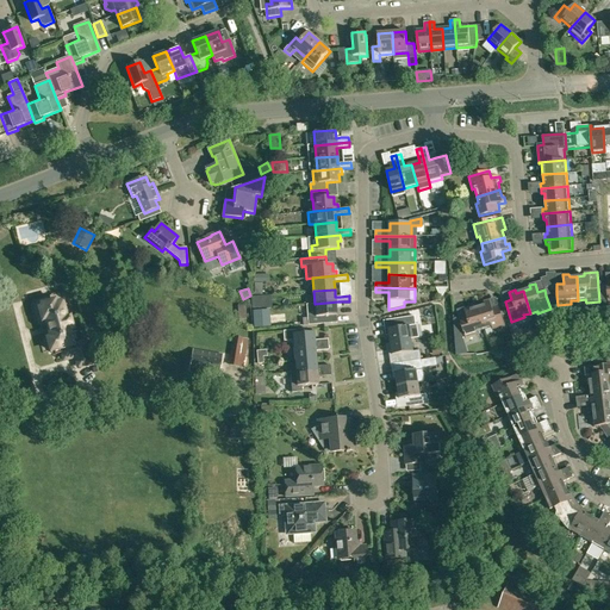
[(262,309),(261,297),(251,297),(251,309),(262,309)]
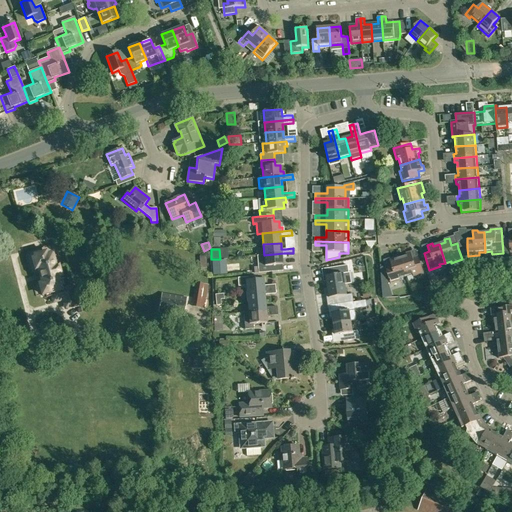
[(424,273),(421,266),(419,257),(413,259),(410,252),(405,254),(406,256),(400,258),(406,277),(413,275),(413,277),(424,273)]
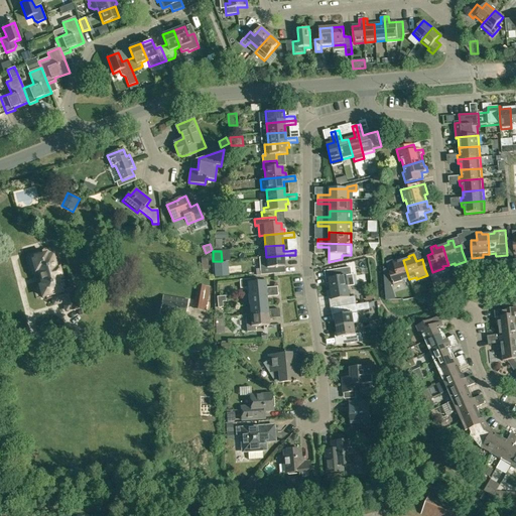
[(43,297),(45,296),(51,295),(53,304),(63,302),(66,311),(77,308),(72,289),(61,292),(58,279),(60,278),(58,269),(55,269),(52,257),(46,258),(45,255),(35,258),(36,261),(33,261),(36,272),(39,271),(43,286),(40,287),(43,297)]
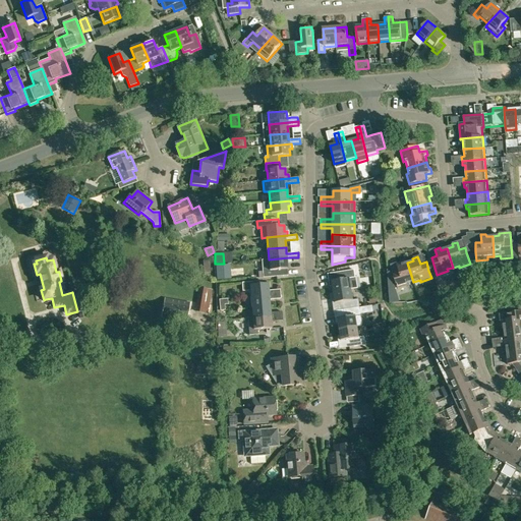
[(265,259),(262,259),(263,271),(264,278),(277,277),(277,270),(287,269),(288,269),(287,263),(290,263),(289,257),(269,259),(265,259)]
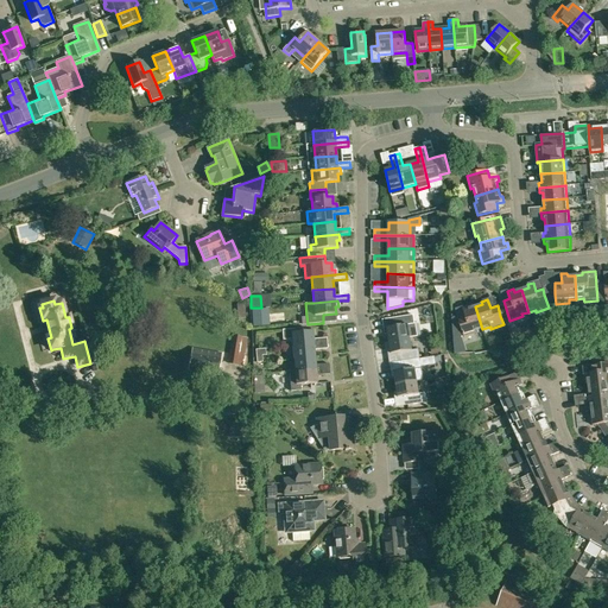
[(476,331),(482,329),(475,306),(468,309),(468,305),(462,308),(464,314),(457,316),(451,318),(454,340),(461,337),(463,336),(463,337),(476,334),(476,331)]
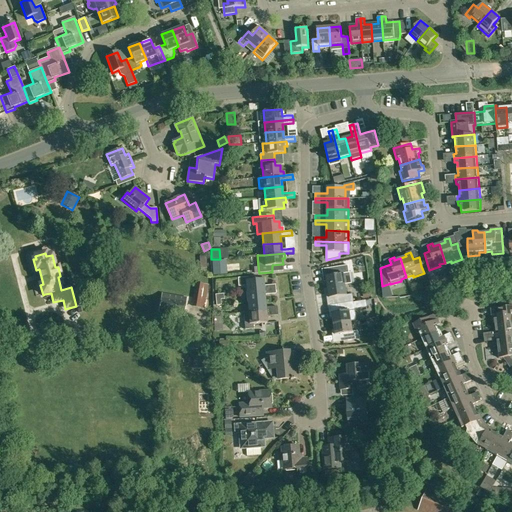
[(212,261),(213,275),(227,274),(227,260),(212,261)]
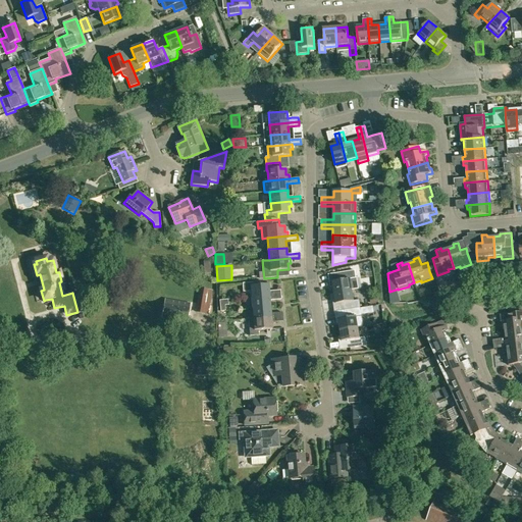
[(332,288),(334,294),(352,291),(350,279),(356,278),(355,270),(338,273),(340,280),(329,282),(330,288),(332,288)]
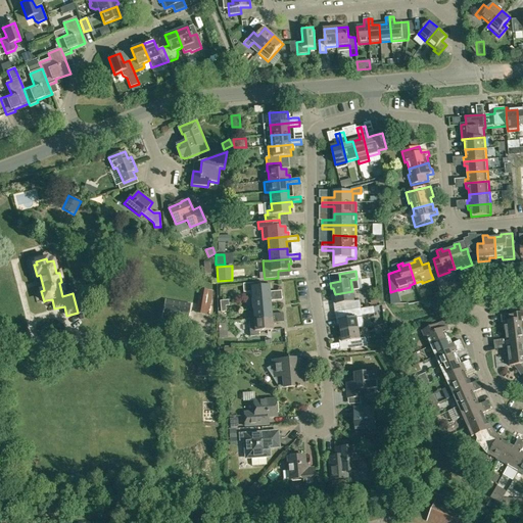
[(251,292),(252,298),(281,295),(281,291),(270,292),(270,285),(253,286),(252,283),(242,284),(243,292),(251,292)]
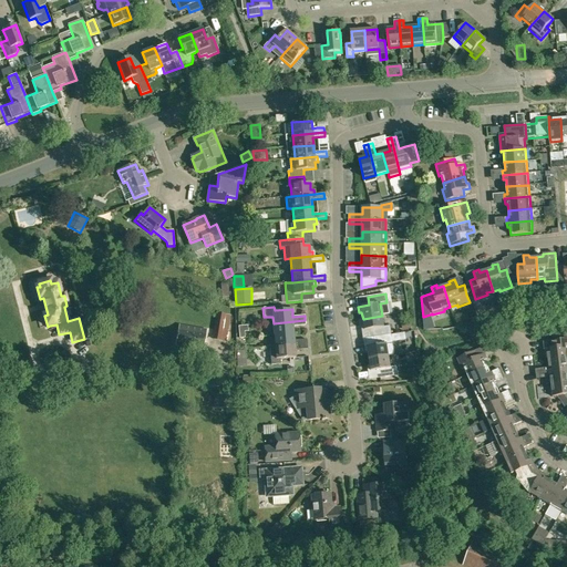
[(214,336),(213,339),(226,341),(230,317),(217,313),(214,332),(214,336)]
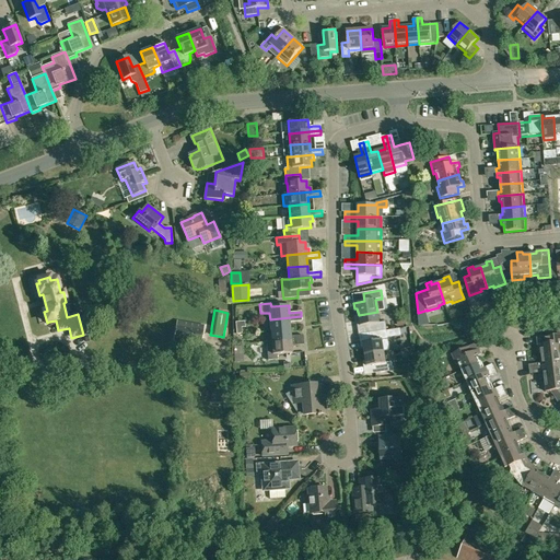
[(380,323),(377,312),(359,315),(359,321),(357,322),(358,327),(368,325),(369,334),(386,330),(385,322),(380,323)]
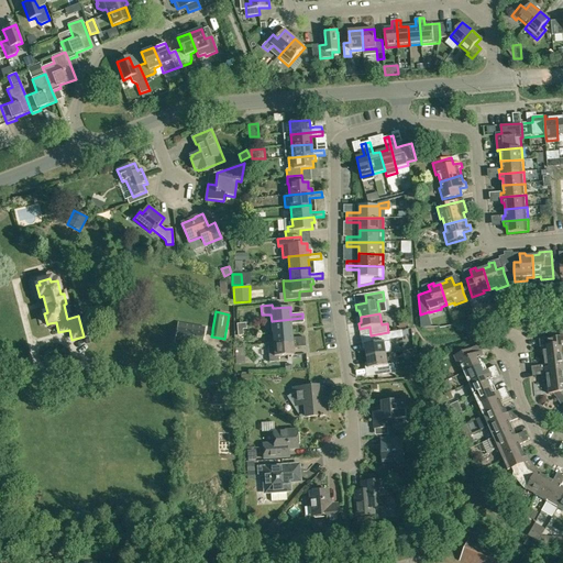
[(304,323),(302,318),(272,321),(273,332),(293,331),(291,324),(304,323)]
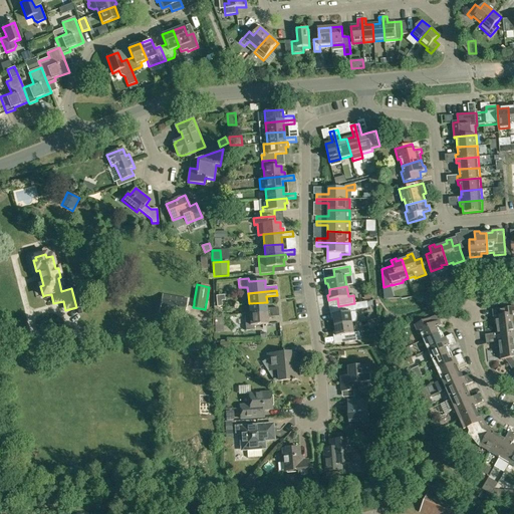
[(194,301),(187,300),(164,295),(160,316),(183,320),(187,303),(194,304),(194,301)]
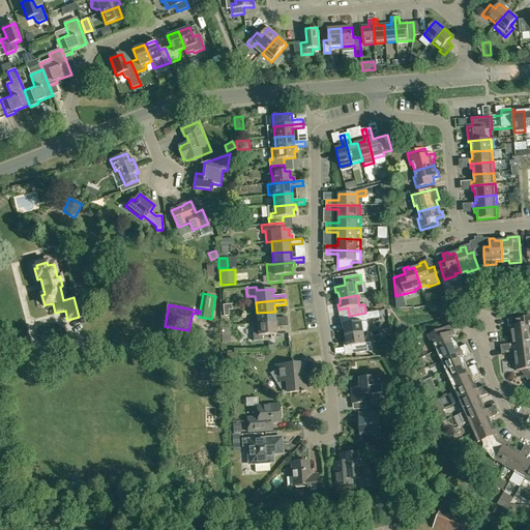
[(287,322),(287,317),(275,318),(275,312),(257,313),(258,324),(287,322)]
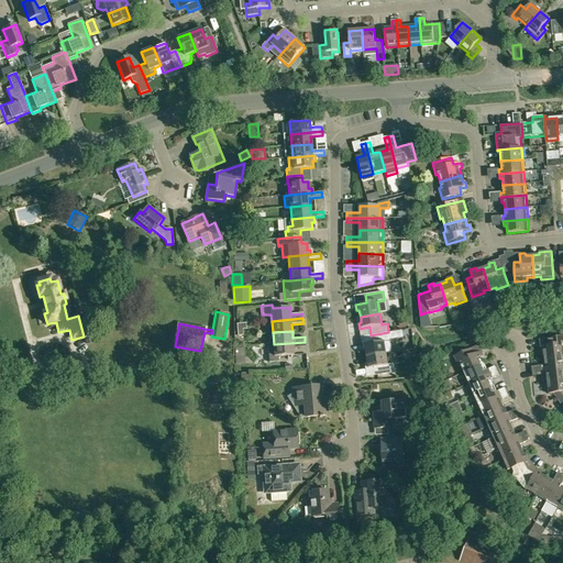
[(366,350),(367,356),(386,353),(393,353),(388,332),(371,335),(373,343),(362,345),(363,351),(366,350)]
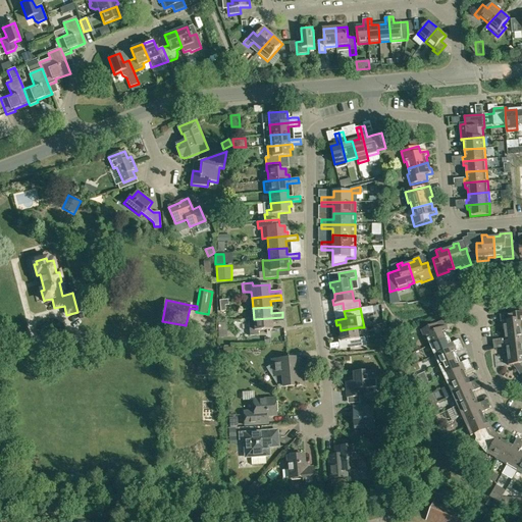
[(521,329),(521,313),(500,316),(501,327),(503,327),(504,332),(521,329)]
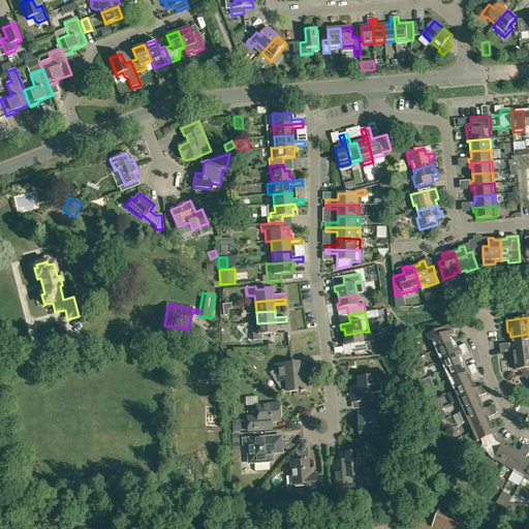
[(286,321),(257,323),(251,324),(253,340),(261,340),(261,339),(269,338),(268,335),(276,334),(276,327),(287,325),(286,321)]
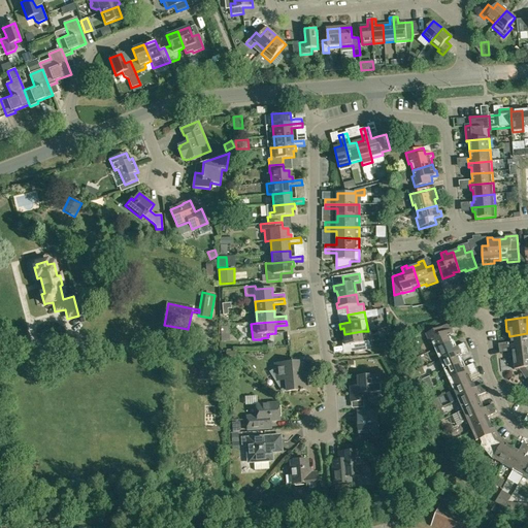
[(453,335),(451,330),(448,324),(441,327),(425,334),(429,345),(431,343),(434,350),(453,341),(451,336),(453,335)]
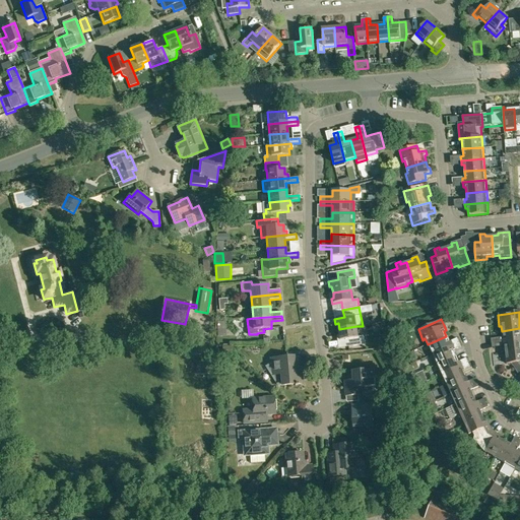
[(359,337),(356,326),(339,329),(340,335),(337,336),(338,341),(347,339),(348,346),(366,344),(364,336),(359,337)]
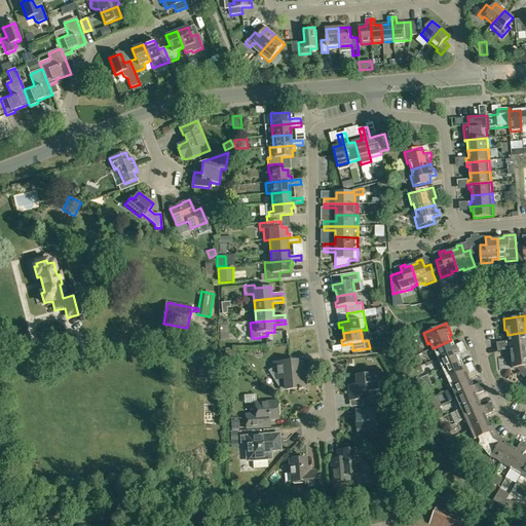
[(525,343),(525,332),(508,335),(509,342),(506,342),(506,346),(525,343)]
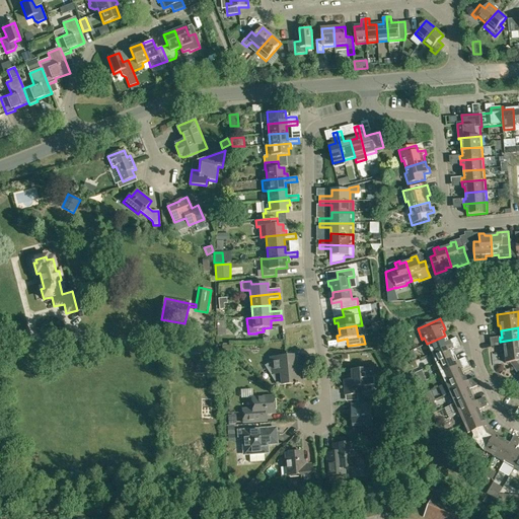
[(405,335),(399,338),(405,350),(412,347),(405,335)]
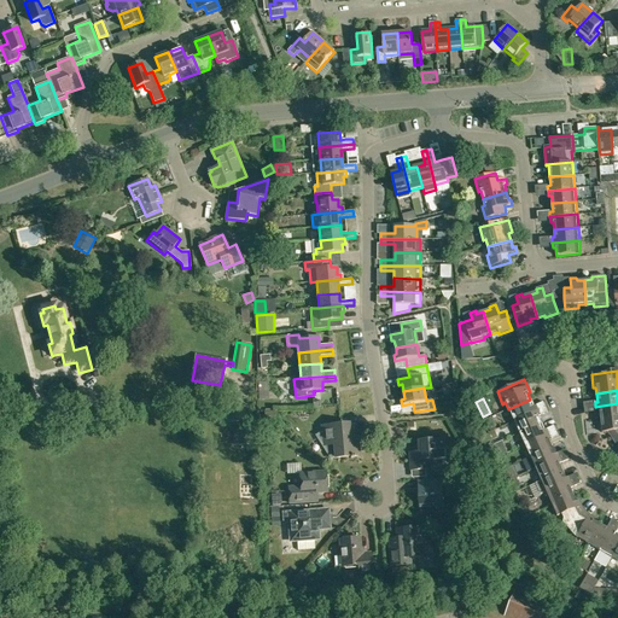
[(534,407),(530,400),(508,409),(513,421),(547,407),(546,402),(543,403),(534,407)]
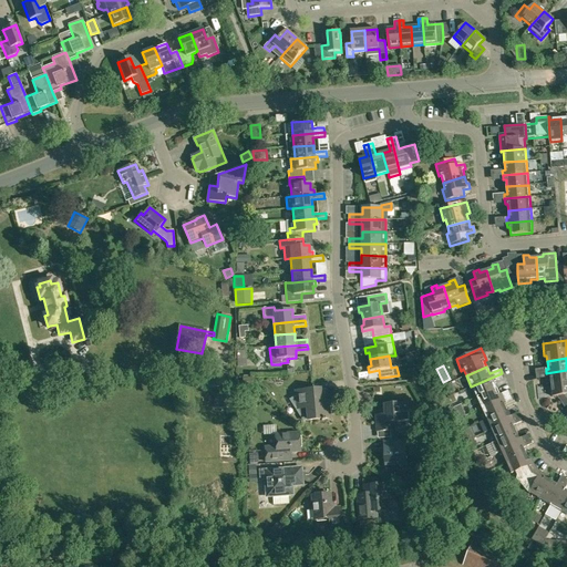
[(549,379),(550,384),(566,382),(566,370),(546,373),(547,379),(549,379)]
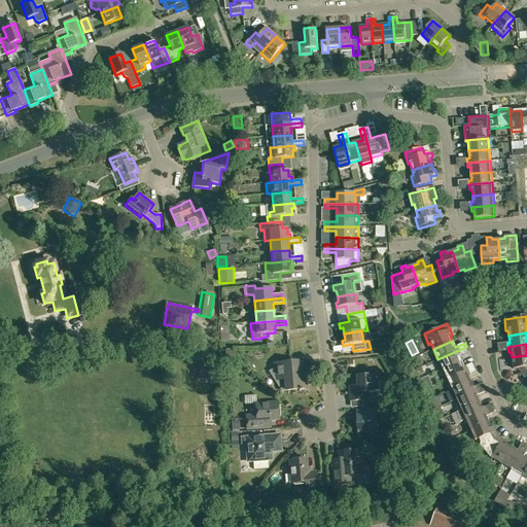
[(437,359),(443,370),(461,361),(459,355),(467,352),(466,351),(468,350),(466,347),(437,359)]
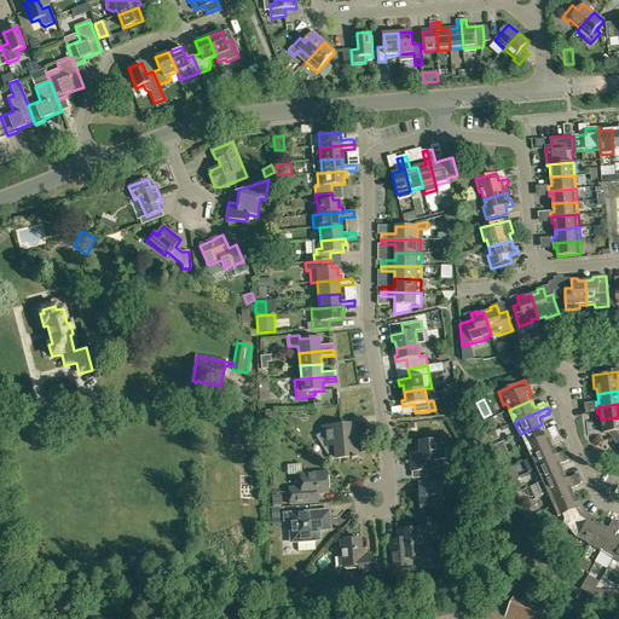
[(277,411),(265,412),(265,423),(278,422),(277,411)]
